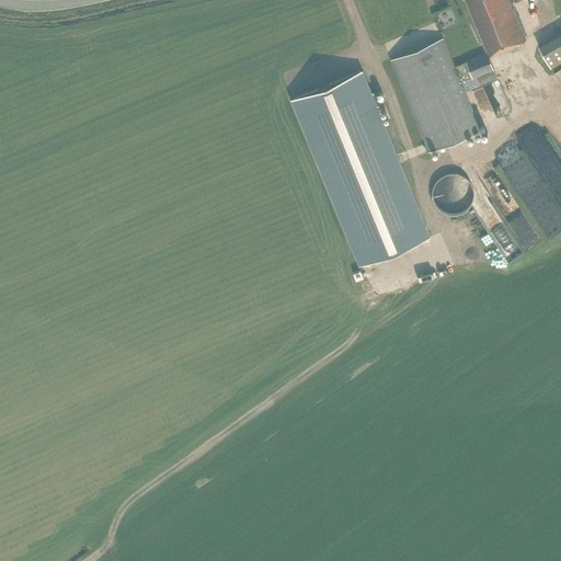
[(481,130),(460,82),(467,80),(470,89),(497,78),(489,58),(516,47),(515,45),(526,41),(508,0),(465,0),(487,54),(455,67),(443,38),(391,60),(428,152),(481,130)]
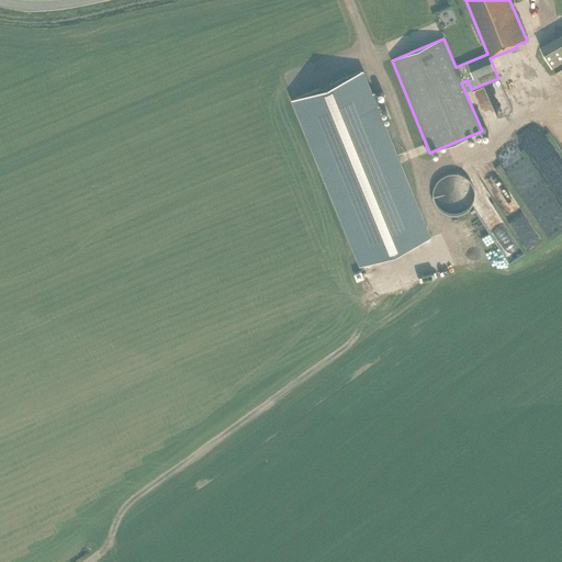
[(551,68),(561,62),(561,33),(539,46),(551,68)]
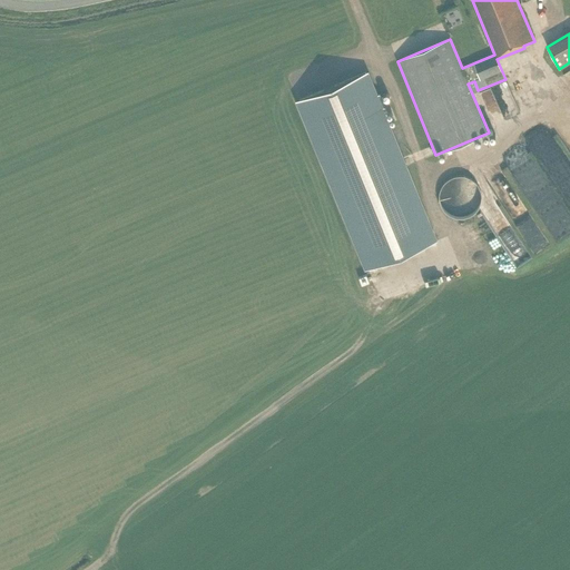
[(432,237),(365,74),(298,100),(365,265),(432,237)]
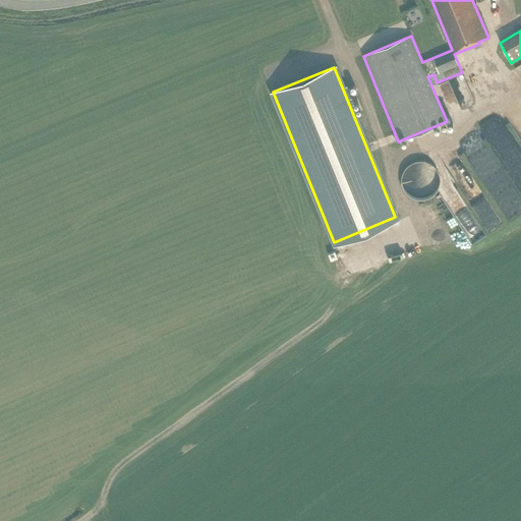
[(402,184),(407,195),(417,201),(429,199),(439,191),(441,180),(436,169),(425,163),(413,165),(404,173),(402,184)]
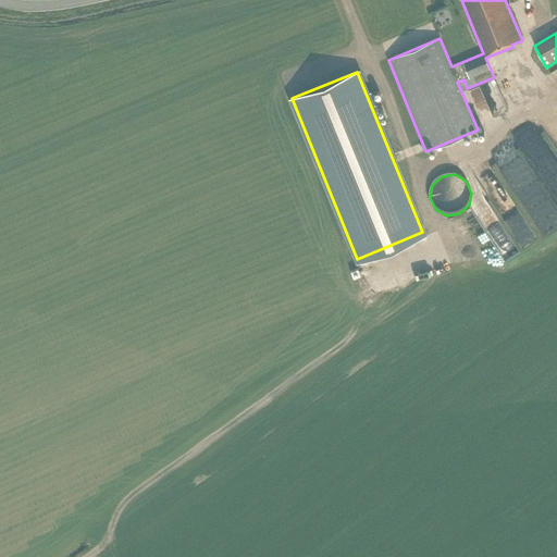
[(518,250),(507,236),(500,240),(496,233),(491,237),(507,259),(518,250)]
